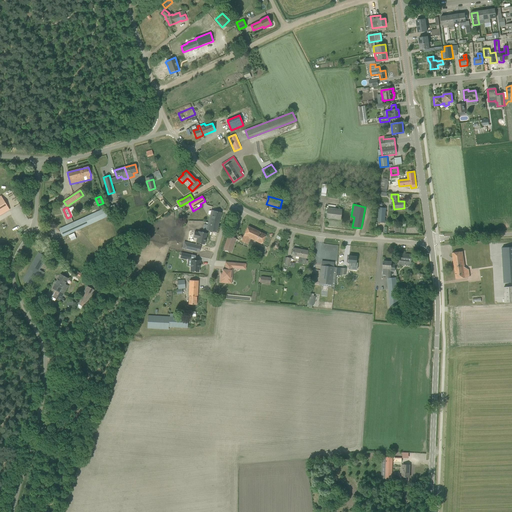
[(59,229),(63,236),(109,216),(105,208),(61,228),(60,228),(60,229),(59,229)]
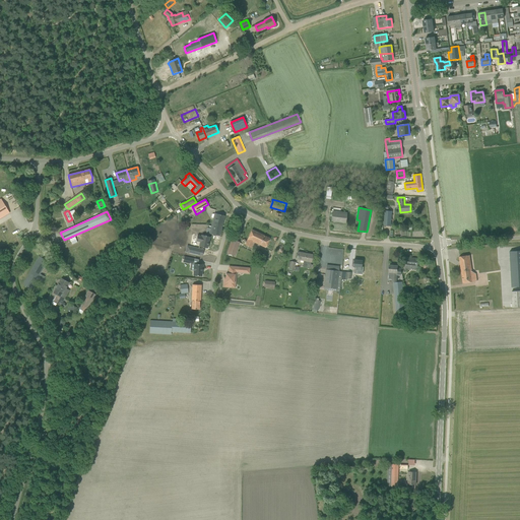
[(332,220),(345,222),(346,214),(333,212),(332,220)]
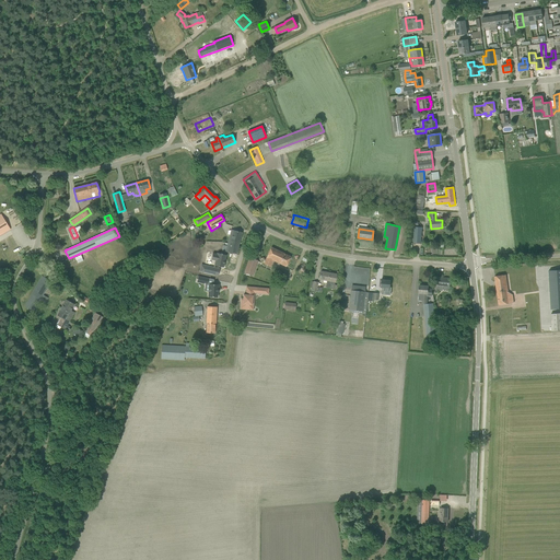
[(228,244),(238,246),(242,233),(231,230),(231,231),(229,231),(228,234),(230,235),(228,244)]
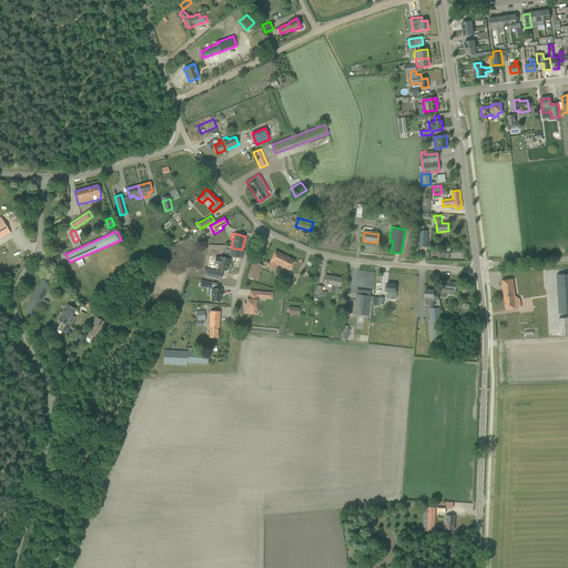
[(229,255),(240,257),(242,250),(231,247),(229,255)]
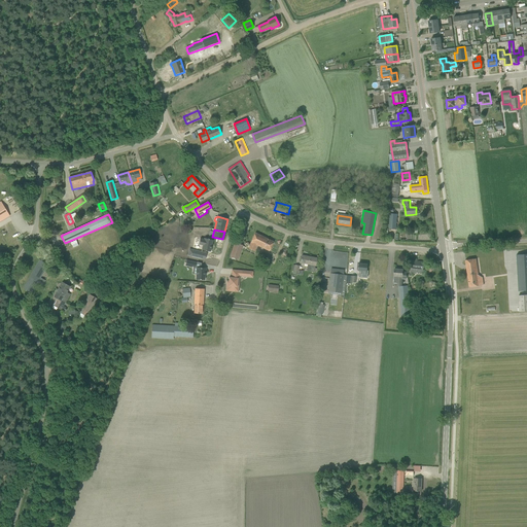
[(255,233),(248,248),(254,251),(257,245),(270,251),(274,242),(255,233)]
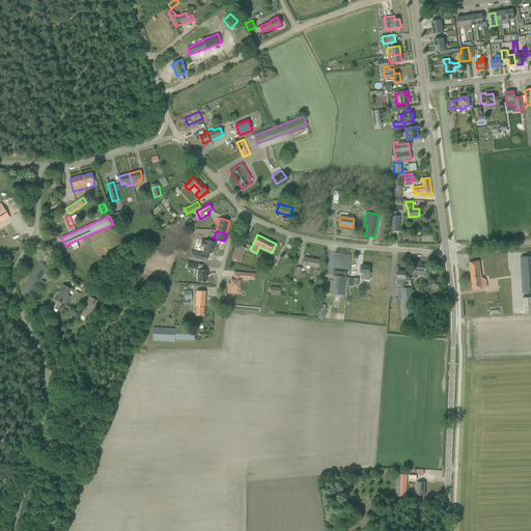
[(201,241),(200,246),(204,247),(203,252),(212,254),(215,242),(206,240),(205,242),(201,241)]
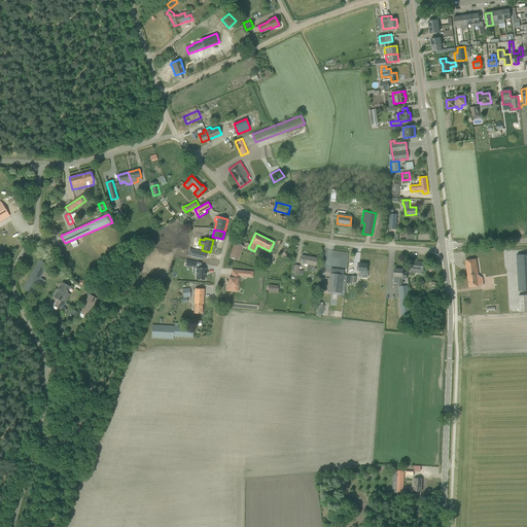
[(230,256),(238,259),(243,245),(235,242),(230,256)]
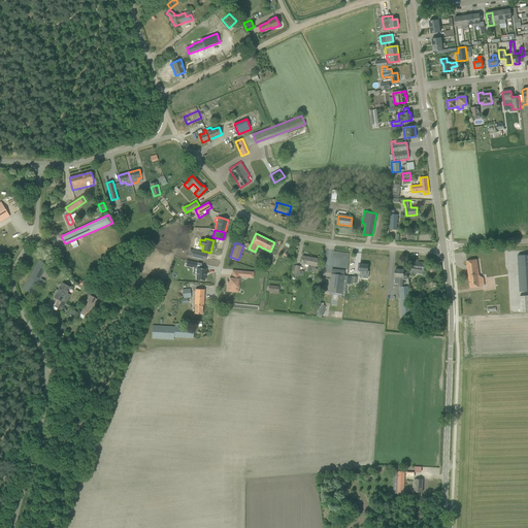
[(527,254),(518,256),(520,292),(527,291),(527,254)]
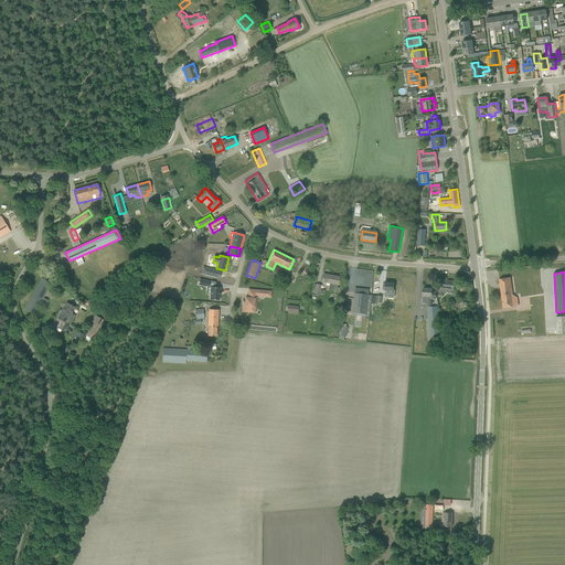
[(323,274),(322,283),(330,284),(329,290),(337,291),(338,285),(339,285),(340,277),(323,274)]
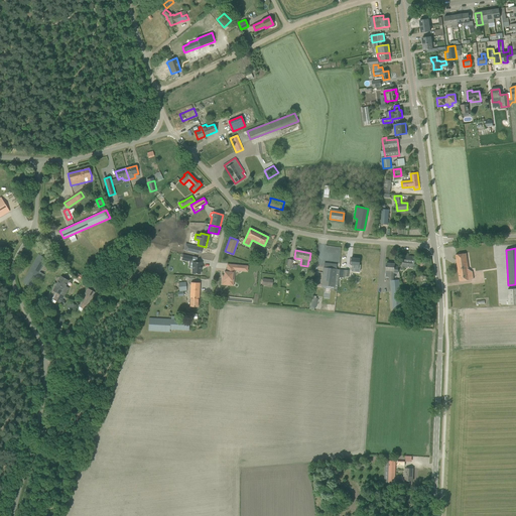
[(466,253),(456,255),(457,260),(458,263),(457,263),(457,264),(459,274),(460,281),(470,279),(471,279),(474,279),(473,272),(469,272),(468,269),(466,254),(466,253)]
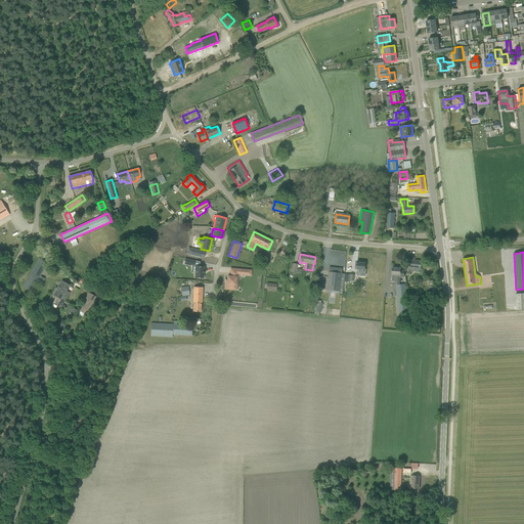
[(24,287),(31,292),(47,263),(40,258),(24,287)]
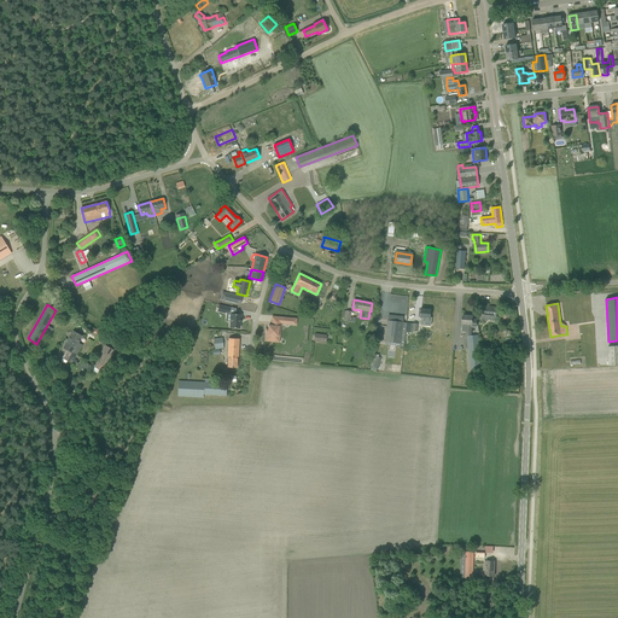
[(481,320),(488,320),(488,319),(496,320),(497,308),(482,305),(481,320)]
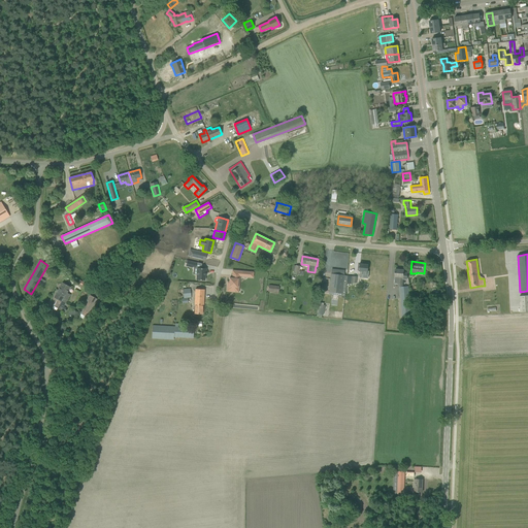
[(359,264),(359,271),(360,271),(359,277),(367,278),(368,271),(367,271),(367,265),(359,264)]
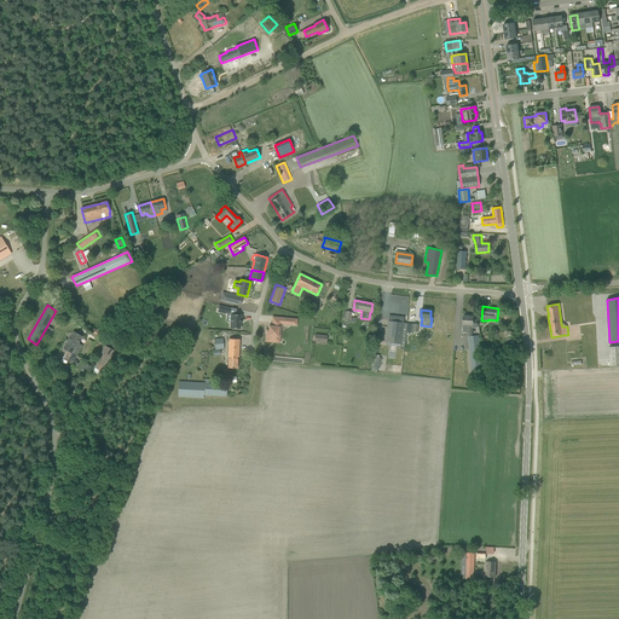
[(347,312),(345,322),(350,323),(350,322),(356,323),(357,318),(351,317),(351,313),(347,312)]
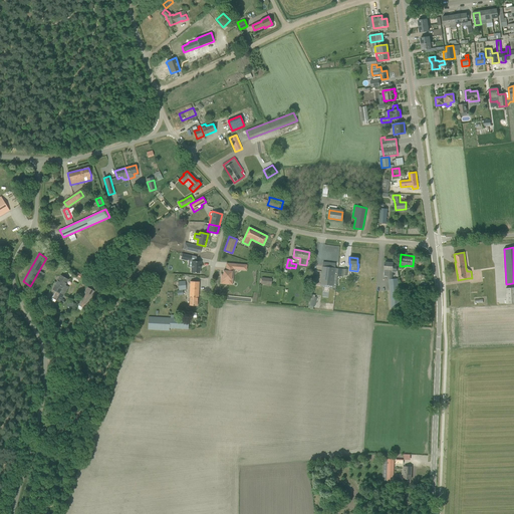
[(191,269),(191,271),(192,272),(200,273),(200,268),(200,265),(201,265),(201,261),(192,261),(192,269),(191,269)]
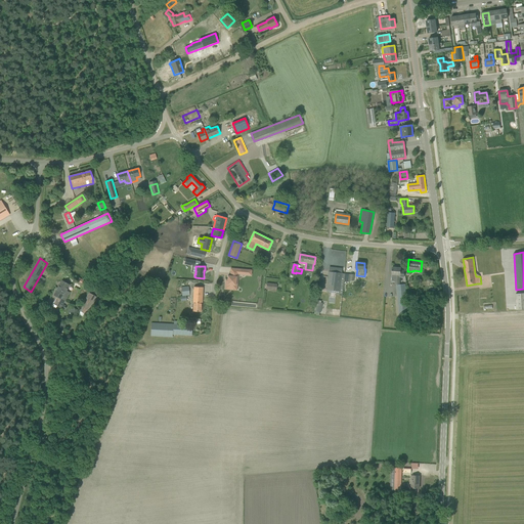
[(392,275),(391,281),(395,281),(395,285),(396,285),(400,286),(400,285),(400,281),(400,277),(404,277),(404,270),(401,270),(401,268),(393,267),(392,272),(392,275)]
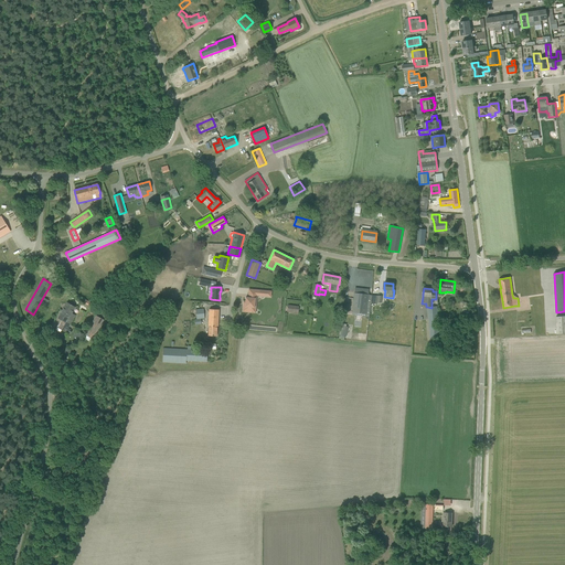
[(352,313),(370,315),(371,304),(372,295),(354,294),(353,299),(352,313)]
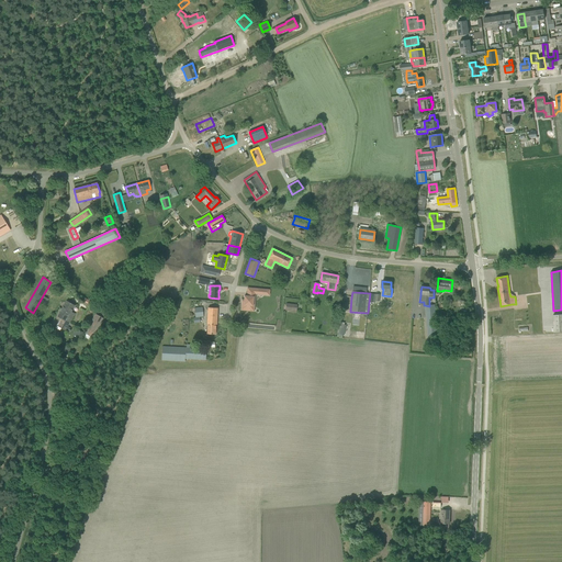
[(370,293),(369,302),(375,303),(375,301),(379,301),(379,300),(380,294),(370,293)]
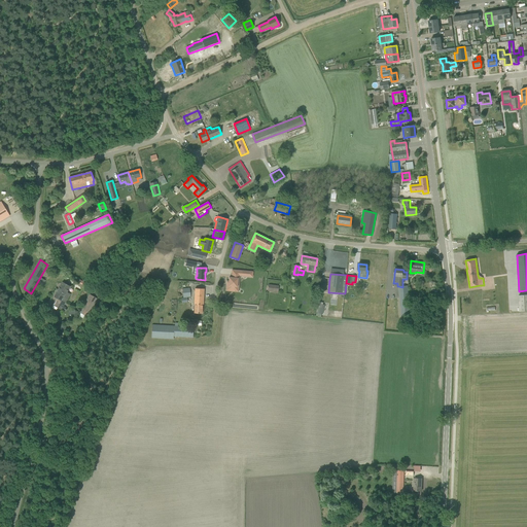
[(227,285),(226,290),(238,291),(239,282),(239,278),(231,278),(230,277),(229,281),(229,285),(227,285)]
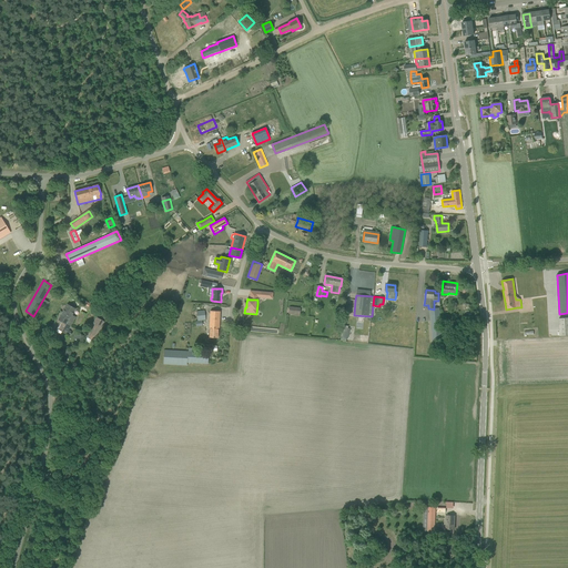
[(68,304),(61,315),(73,322),(75,317),(72,315),(75,308),(68,304)]
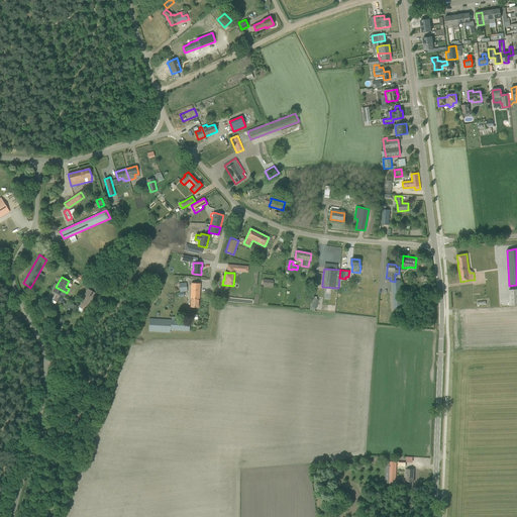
[(395,282),(391,281),(394,312),(403,311),(402,306),(400,281),(395,281),(395,282)]
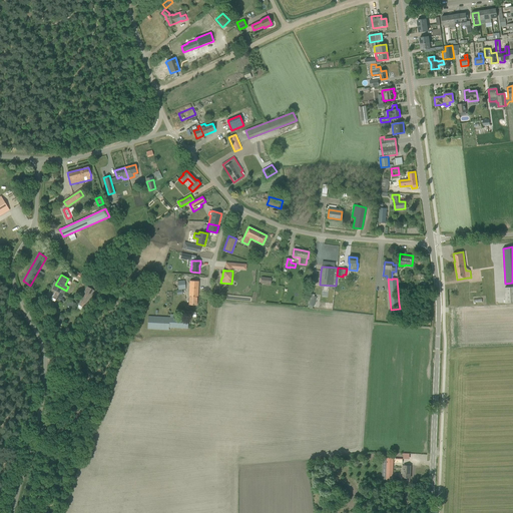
[(189,305),(196,306),(197,297),(198,297),(198,282),(189,281),(189,296),(189,305)]
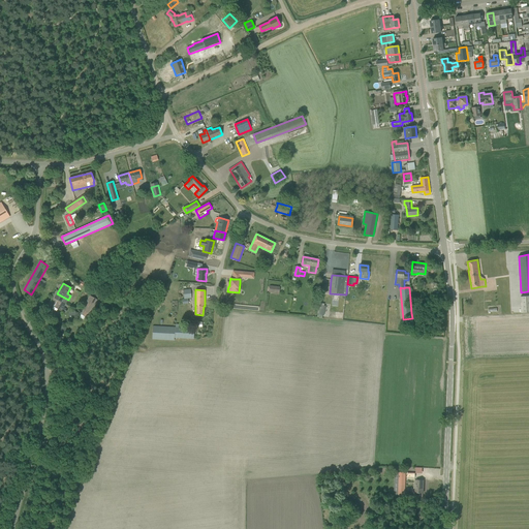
[(57,301),(54,306),(65,313),(67,310),(65,310),(66,309),(64,307),(68,300),(57,293),(55,298),(57,300),(58,300),(57,302),(57,301)]
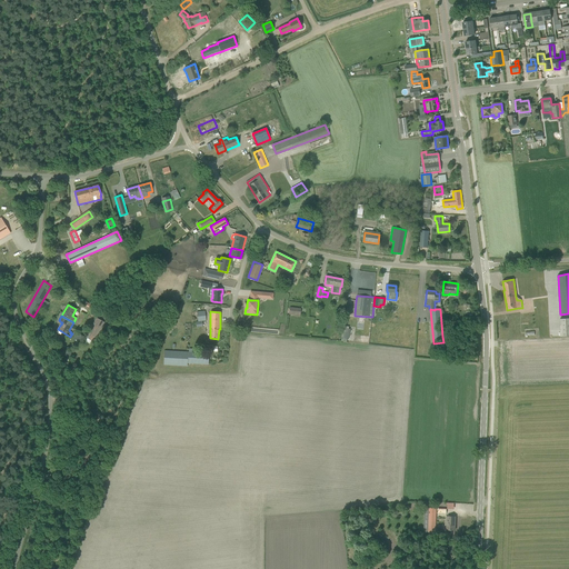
[(86,337),(93,341),(105,322),(97,318),(86,337)]
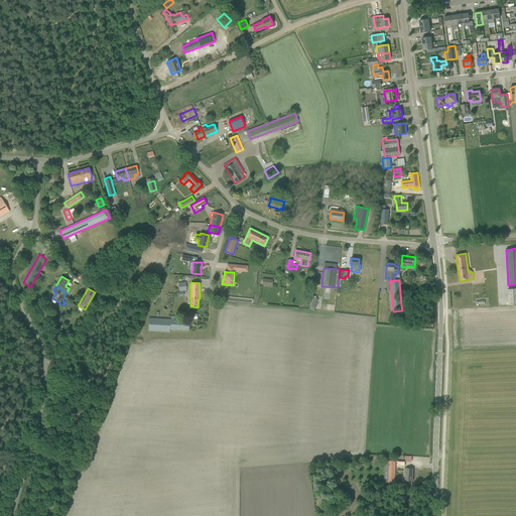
[(70,301),(67,306),(70,308),(73,310),(76,305),(70,301)]
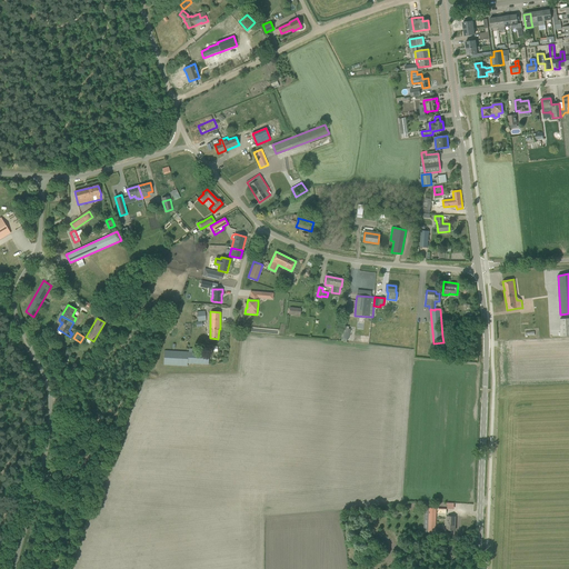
[(187,363),(208,365),(209,353),(192,352),(192,349),(189,349),(189,352),(165,350),(163,365),(187,367),(187,363)]
